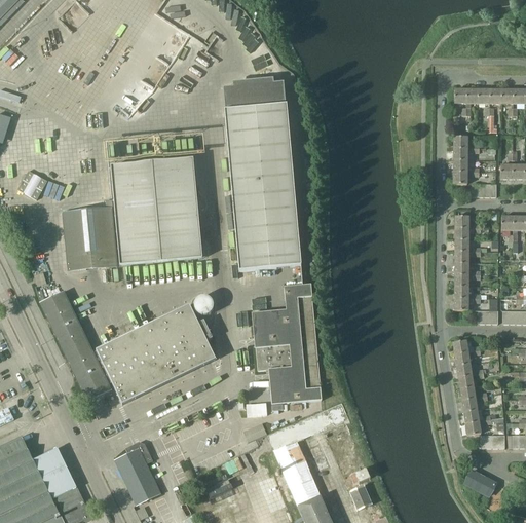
[(0,0),(0,25),(25,0),(0,0)]
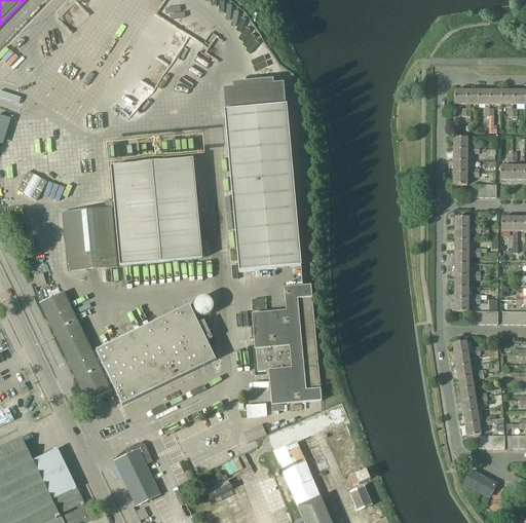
[(239,270),(301,265),(287,104),(285,104),(285,103),(283,81),(223,86),(225,108),(226,109),(224,109),(239,270)]
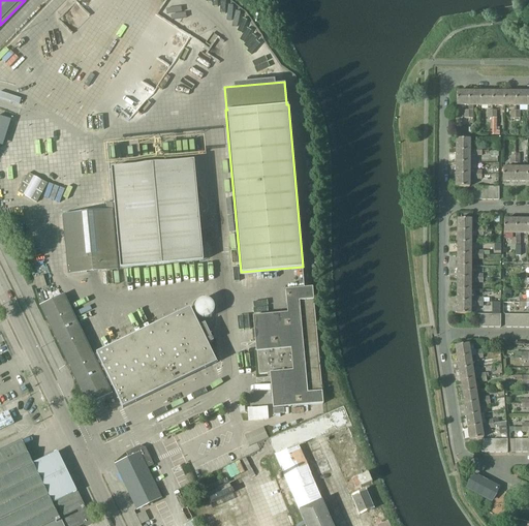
[(0,89),(0,95),(19,102),(21,96),(18,95),(0,89)]
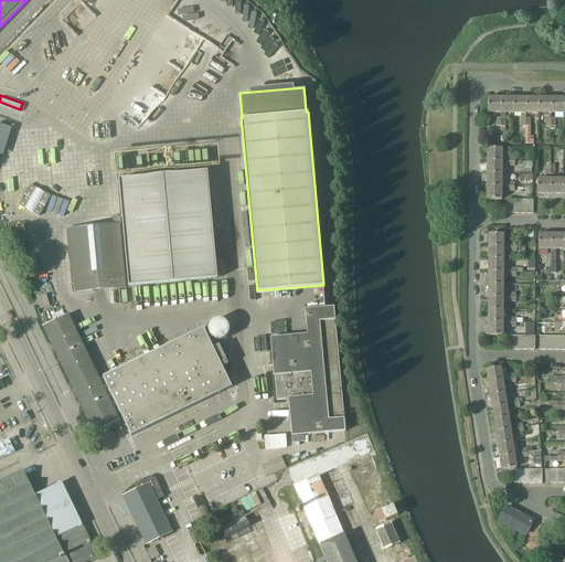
[(488,95),(488,109),(500,110),(501,110),(501,95),(488,95)]
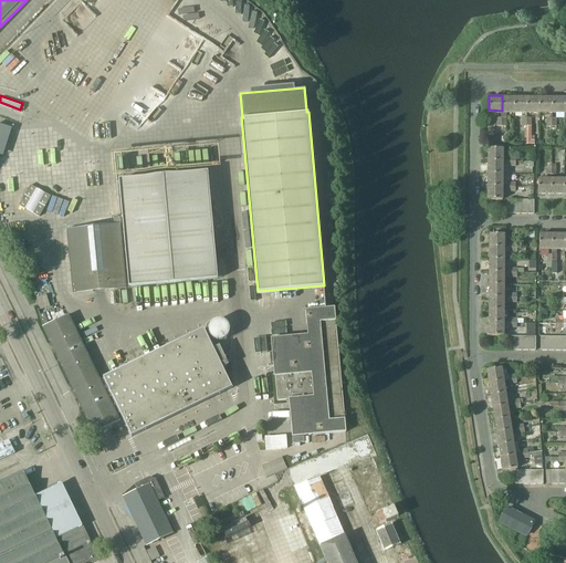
[(501,123),(501,128),(506,128),(506,111),(514,111),(514,95),(502,95),(502,111),(502,115),(501,123)]
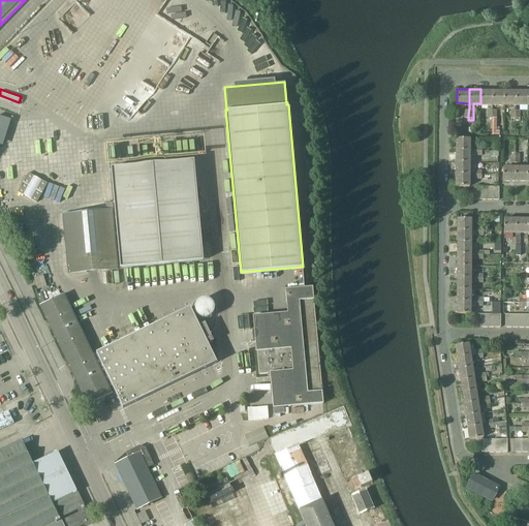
[(480,89),(480,103),(492,103),(492,89),(480,89)]
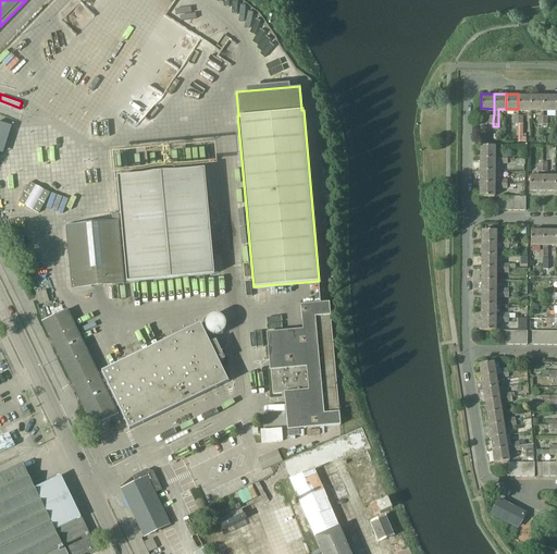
[(518,94),(518,109),(531,109),(531,94),(518,94)]
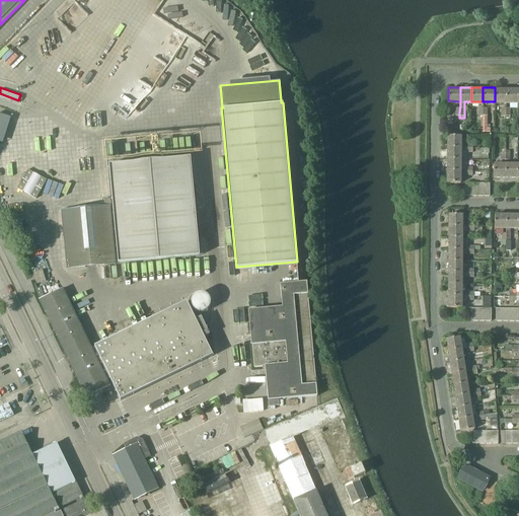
[(495,87),(495,101),(506,101),(506,87),(495,87)]
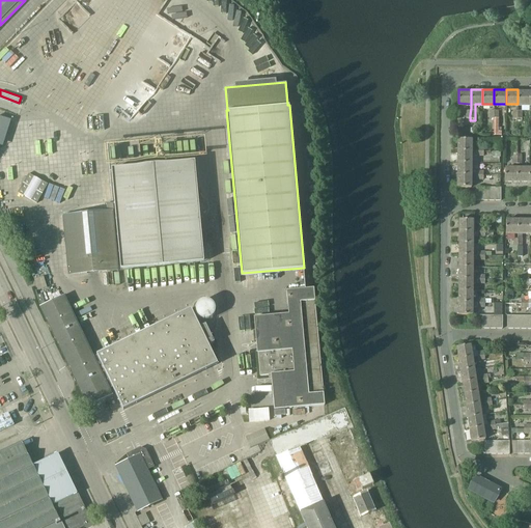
[(518,89),(518,104),(530,104),(530,90),(518,89)]
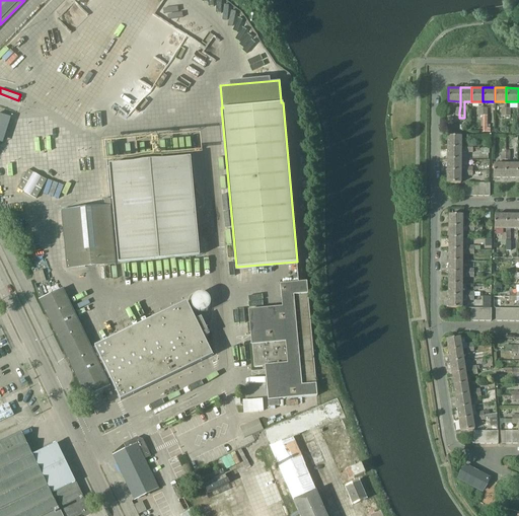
[(447,134),(447,146),(461,146),(461,134),(447,134)]
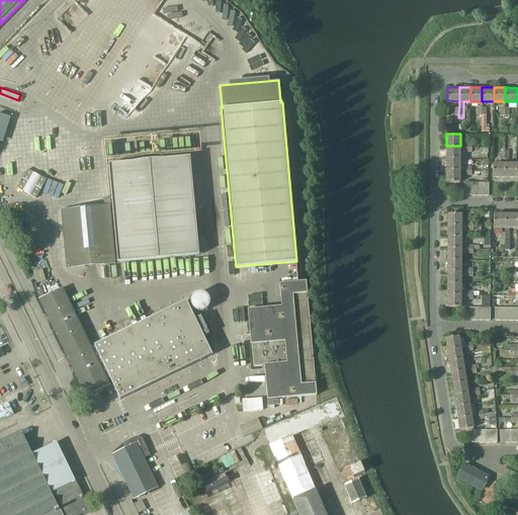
[(446,146),(446,157),(459,157),(460,150),(464,150),(464,146),(460,146),(446,146)]
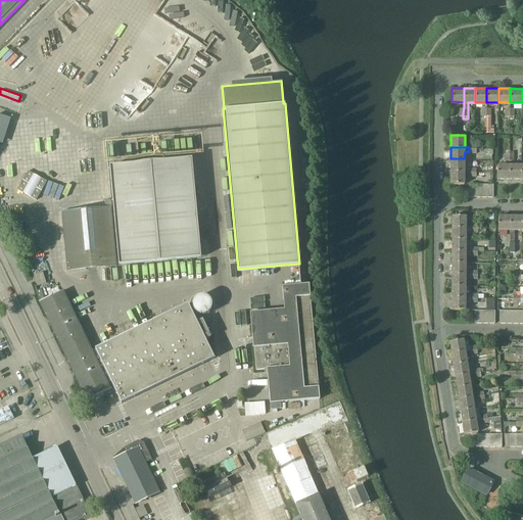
[(201,255),(195,193),(192,156),(109,163),(119,263),(201,255)]
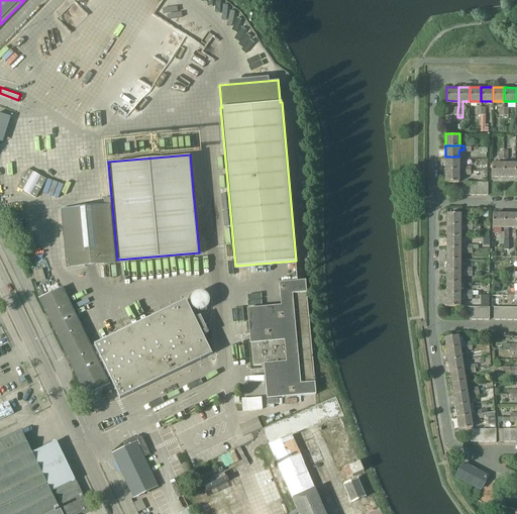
[(445,157),(445,168),(458,169),(458,157),(445,157)]
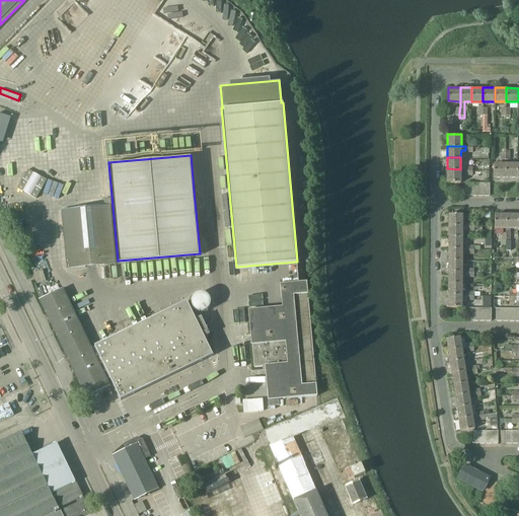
[(494,162),(494,175),(501,175),(504,175),(506,175),(506,162),(494,162)]
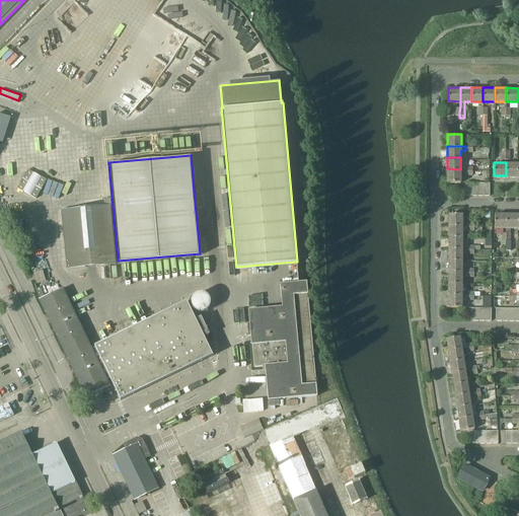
[(506,162),(506,175),(508,175),(510,175),(517,175),(517,162),(506,162)]
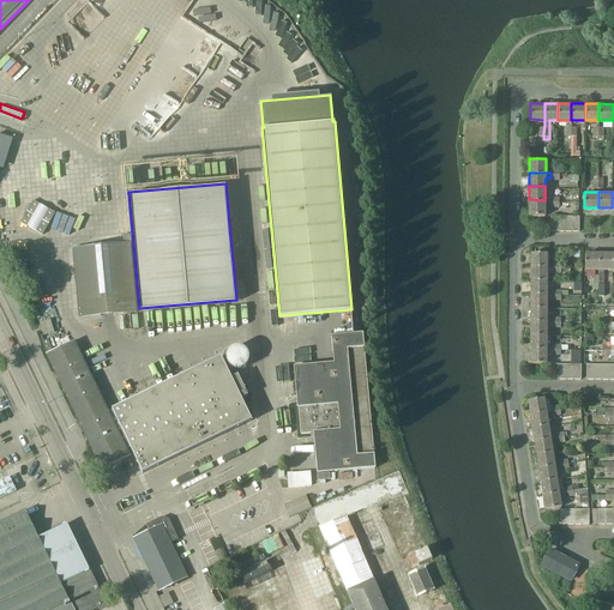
[(20,219),(42,231),(55,210),(34,198),(20,219)]
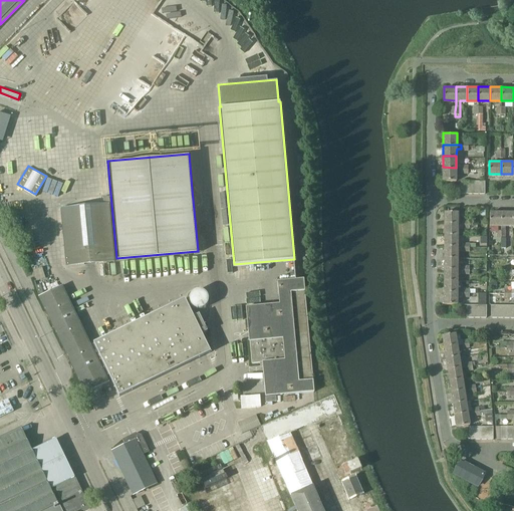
[(443,167),(443,179),(456,179),(456,168),(443,167)]
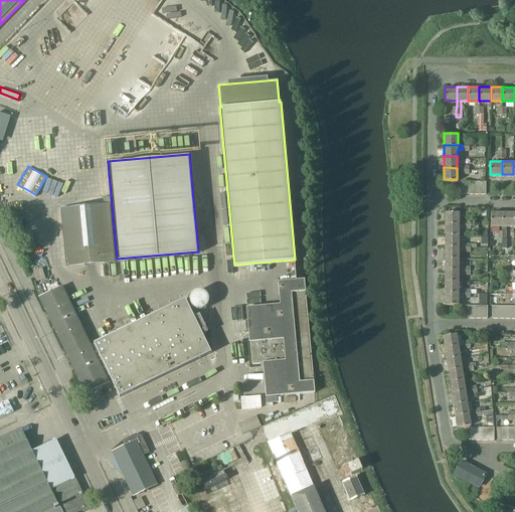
[(109,201),(60,206),(66,265),(115,260),(109,201)]
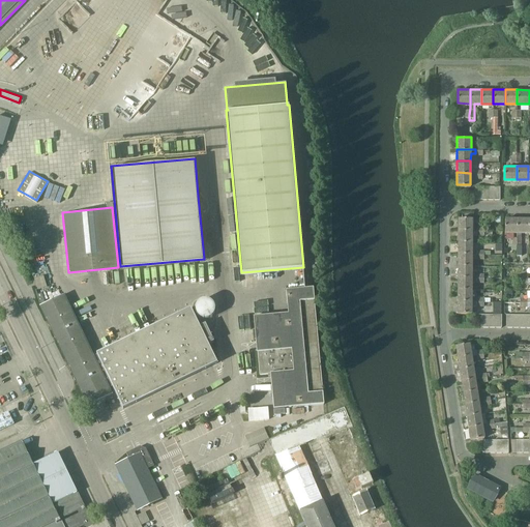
[(459,216),(459,229),(472,229),(472,216),(459,216)]
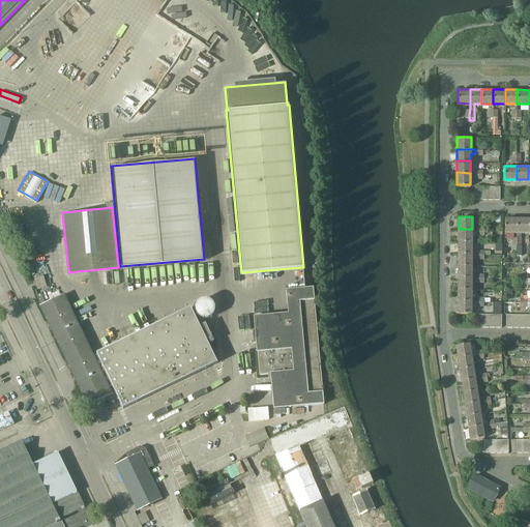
[(505,217),(505,231),(517,231),(517,217),(505,217)]
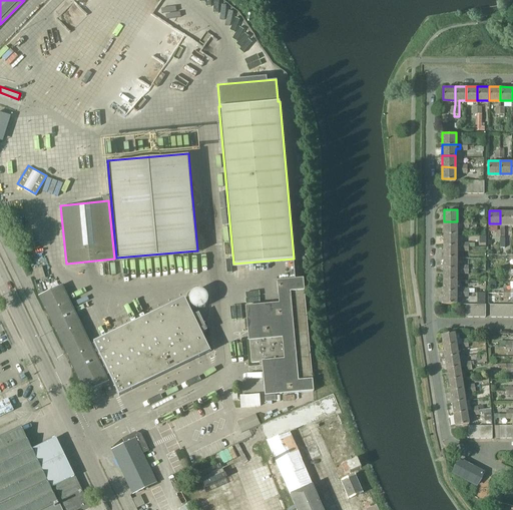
[(500,235),(500,245),(505,245),(505,223),(512,223),(512,210),(500,210),(500,223),(500,228),(500,235)]
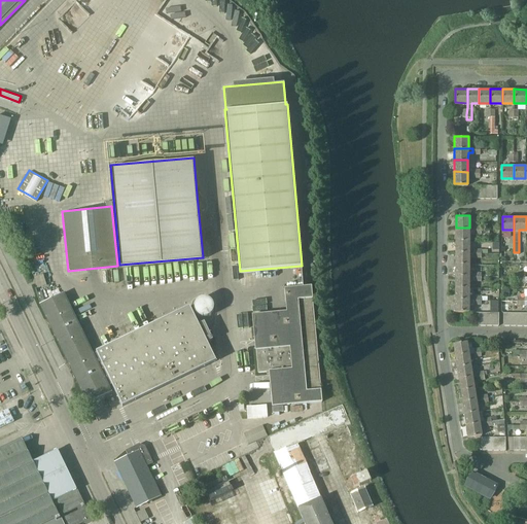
[(456,228),(456,239),(469,239),(469,232),(473,232),(473,233),(482,233),(482,228),(473,228),(469,228),(456,228)]
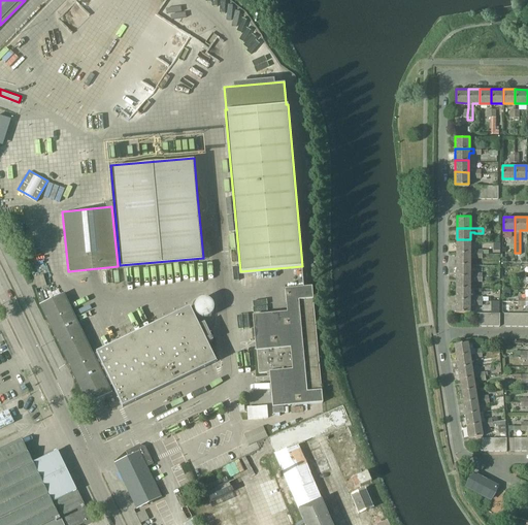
[(457,239),(456,252),(483,252),(483,248),(470,248),(470,239),(457,239)]
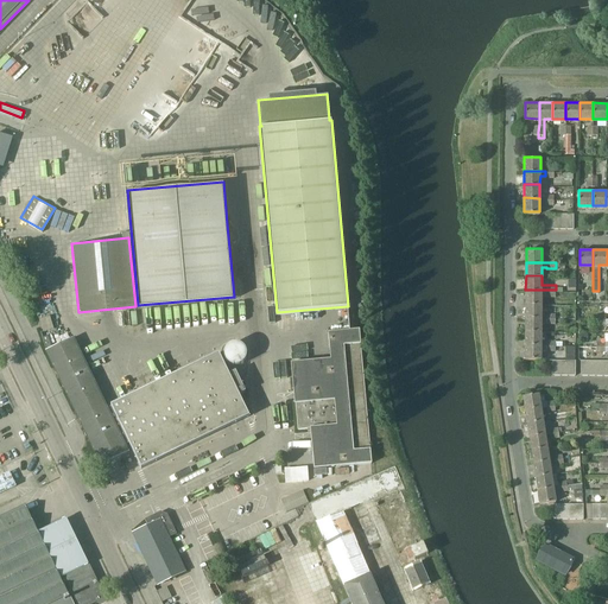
[(525,290),(525,303),(542,303),(542,294),(556,294),(556,290),(525,290)]
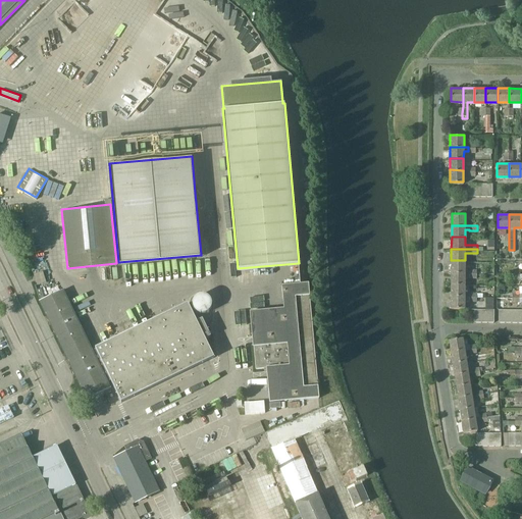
[(451,260),(451,272),(465,272),(465,260),(451,260)]
